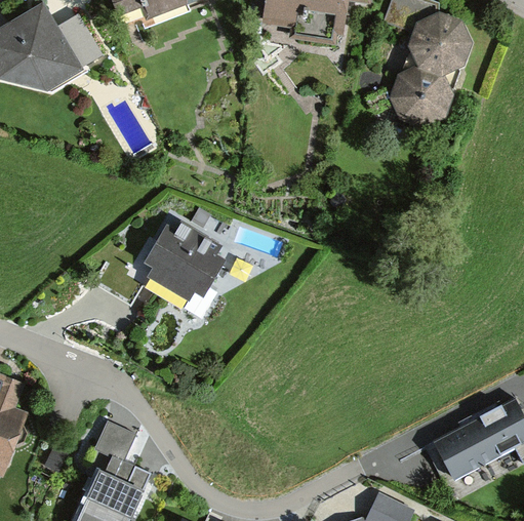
[(58,26),(43,0),(0,25),(0,79),(47,91),(84,70),(81,64),(101,52),(79,13),(58,26)]
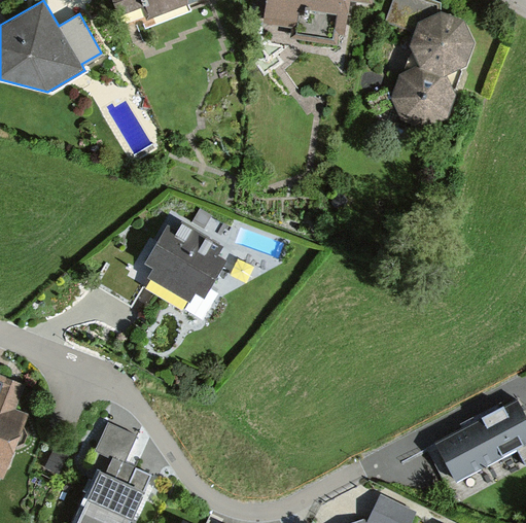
[(112,0),(121,23),(143,14),(146,22),(202,0),(112,0)]
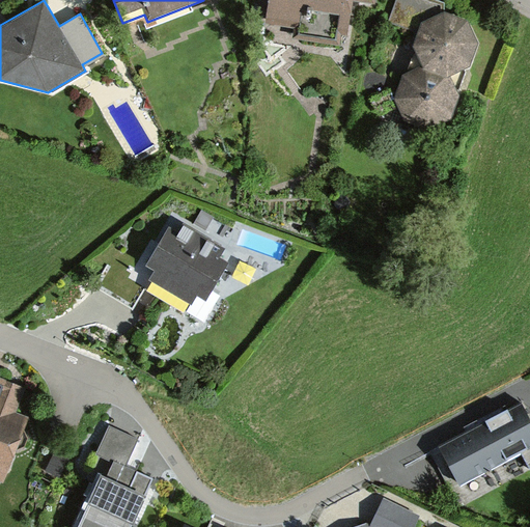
[(374,3),(374,0),(268,0),(266,24),(295,27),(294,37),(337,46),(340,33),(347,35),(355,1),(374,3)]
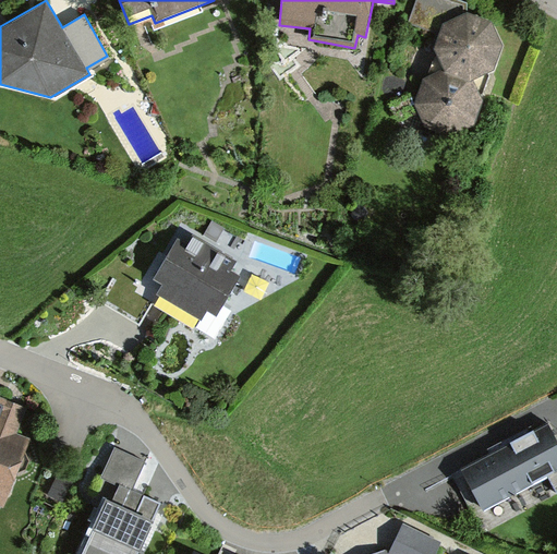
[(469,1),(465,0),(415,0),(409,19),(442,31),(435,49),(444,69),(423,77),(415,103),(424,125),(449,134),(472,123),(481,98),(472,84),(493,71),(501,47),(493,23),(468,11),(464,12),(469,1)]
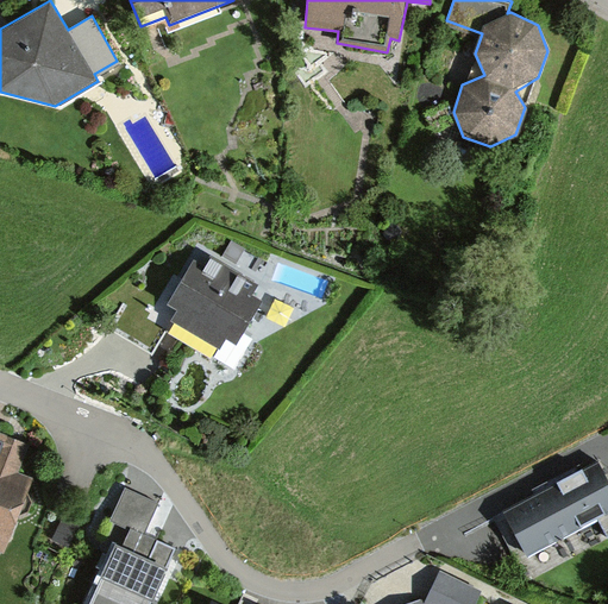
[(200,247),(167,303),(177,309),(171,320),(183,326),(218,347),(224,337),(236,344),(259,302),(248,295),(254,285),(245,281),(249,276),(200,247)]
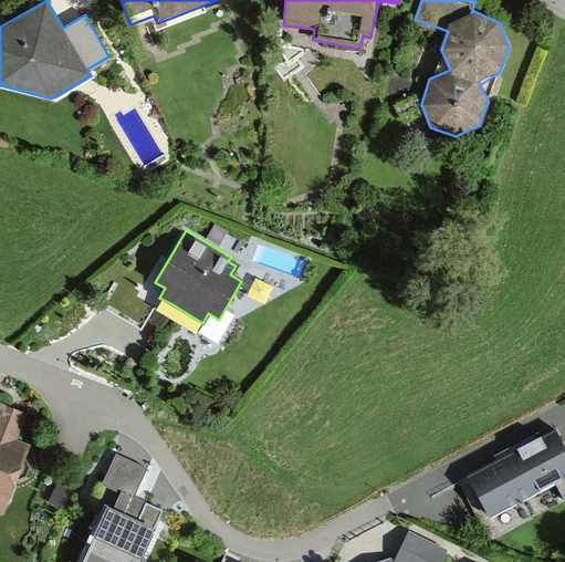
[(0,511),(3,513),(29,445),(17,440),(27,414),(0,402),(0,511)]
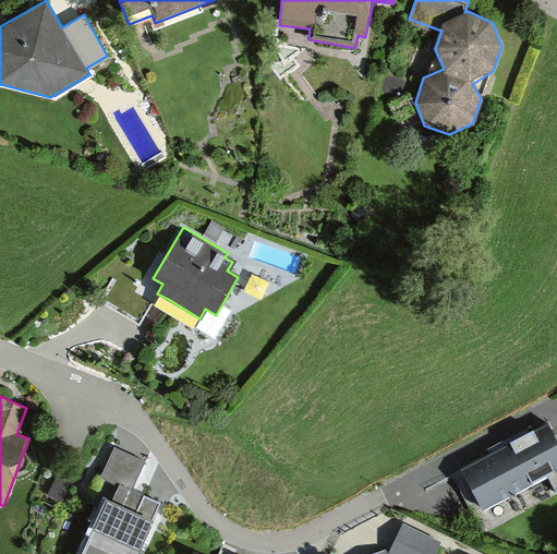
[(496,449),(460,469),(482,509),(551,473),(556,485),(556,440),(548,422),(496,449)]
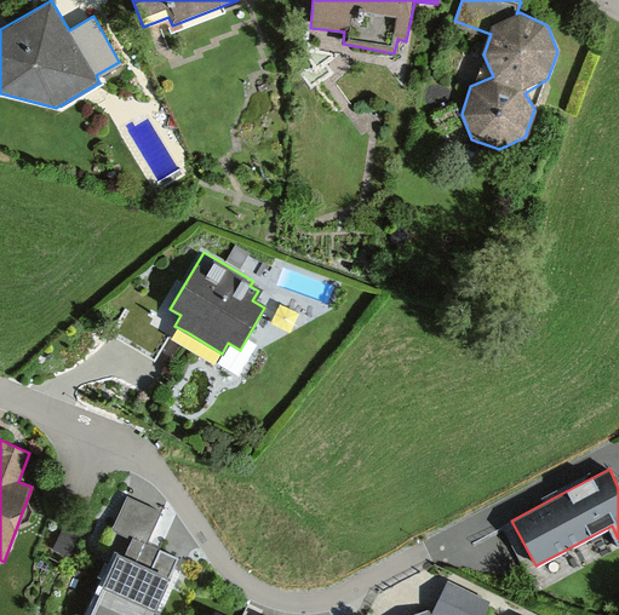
[(110,529),(131,538),(147,545),(161,510),(126,495),(110,529)]
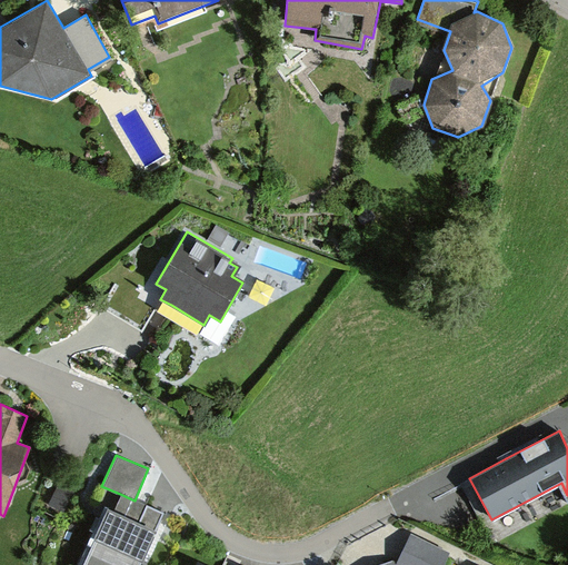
[(147,506),(135,501),(120,494),(111,514),(107,512),(82,564),(140,564),(165,513),(147,506)]
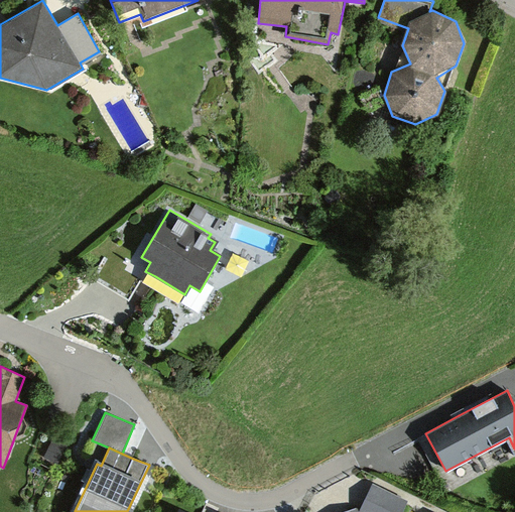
[(401,511),(408,500),(372,482),(360,508),(357,507),(347,511),(344,511),(401,511)]
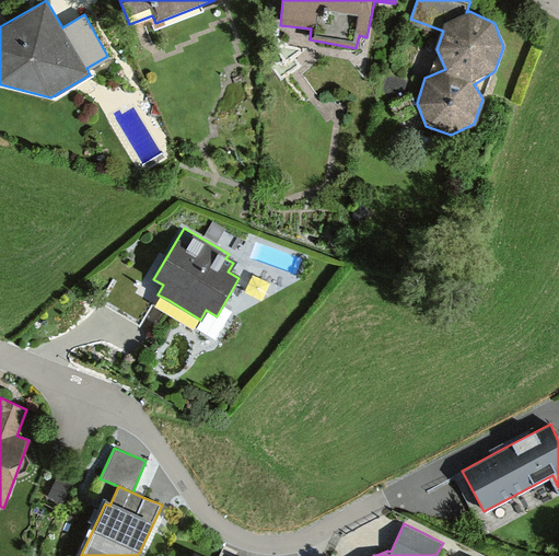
All buildings are outlined.
